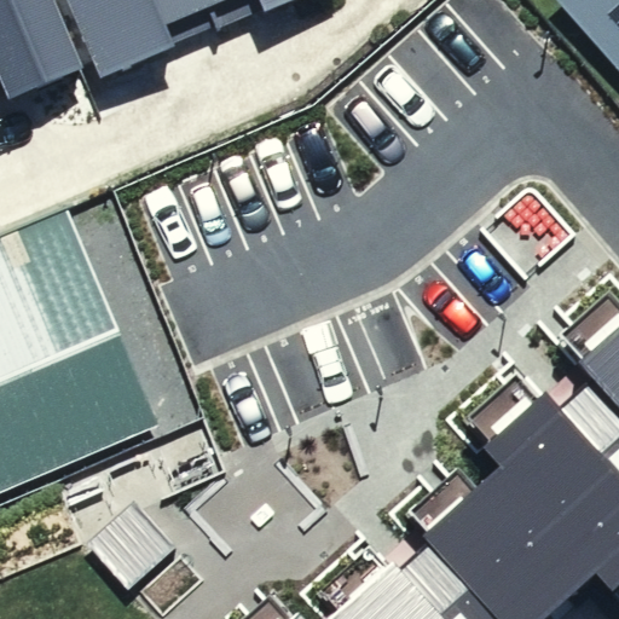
[(91,93),(51,0),(0,0),(0,114),(16,108),(22,122),(91,93)]
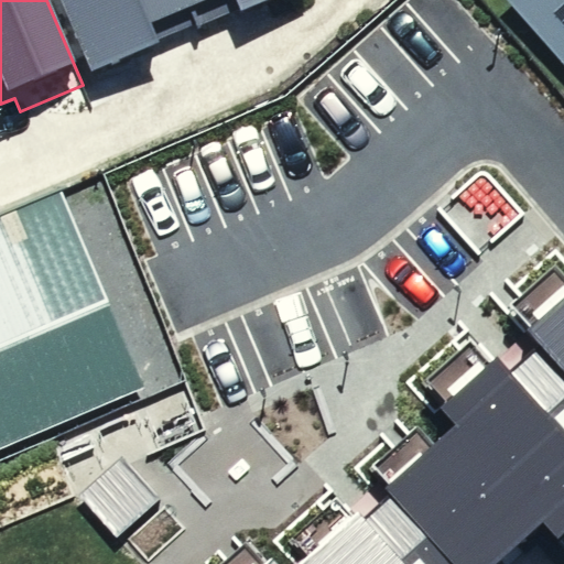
[(56,0),(97,95),(162,67),(158,55),(239,22),(246,39),(313,6),(311,0),(56,0)]
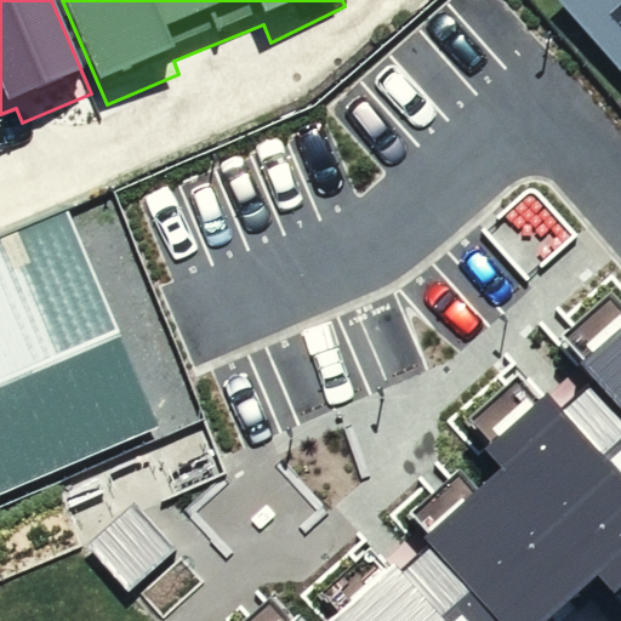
[(620,0),(554,0),(620,72),(620,0)]
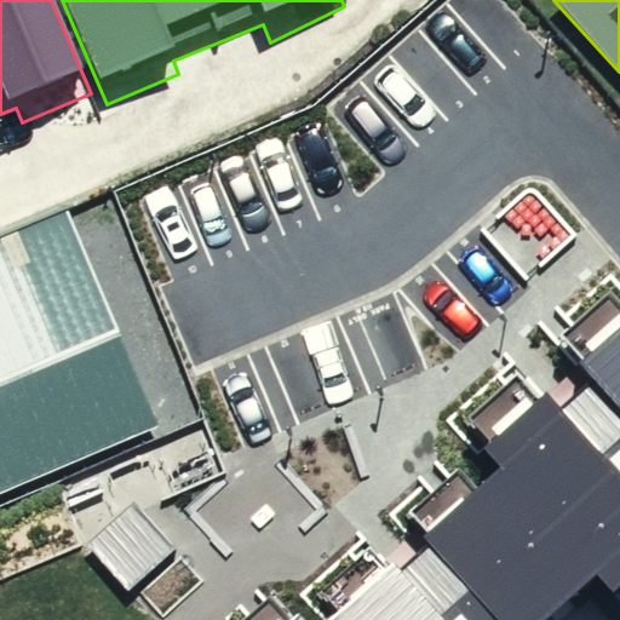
[(69,208),(0,237),(0,494),(159,428),(69,208)]
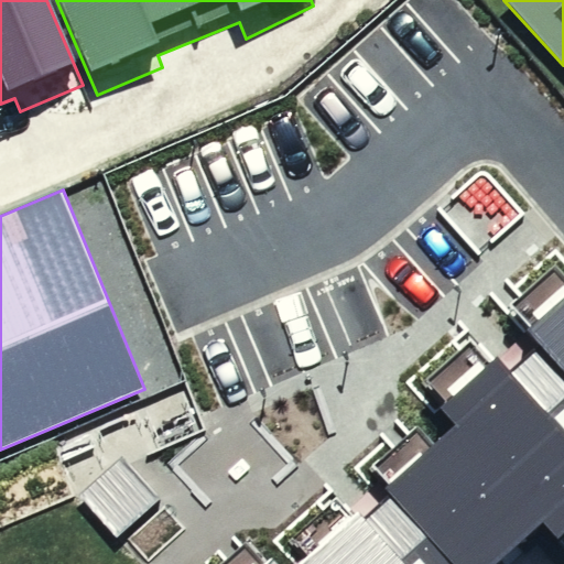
[(495,563),(542,523),(557,541),(563,534),(563,292),(521,331),(535,347),(513,366),(499,348),(430,409),(448,429),(382,487),(391,496),(365,519),(358,511),(299,563),(285,549),(267,563),(495,563)]
